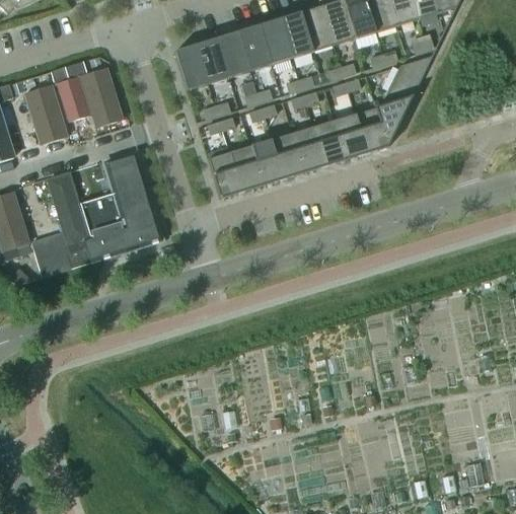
[(0,0),(0,5),(8,13),(15,5),(18,8),(37,0),(0,0)]
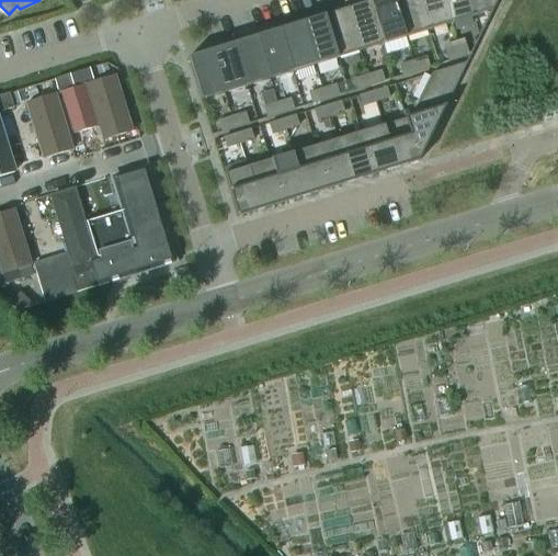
[(385,41),(373,0),(365,0),(350,6),(363,47),(385,41)]
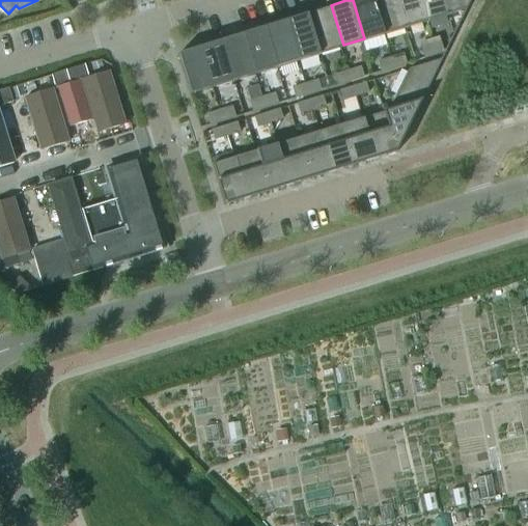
[(386,32),(376,0),(353,0),(364,38),(386,32)]
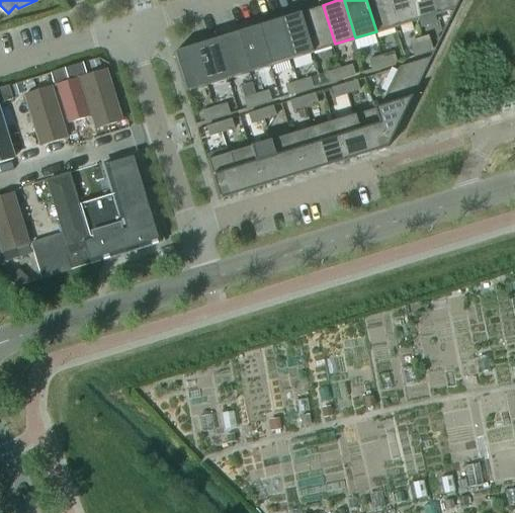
[(398,24),(390,0),(366,0),(376,31),(398,24)]
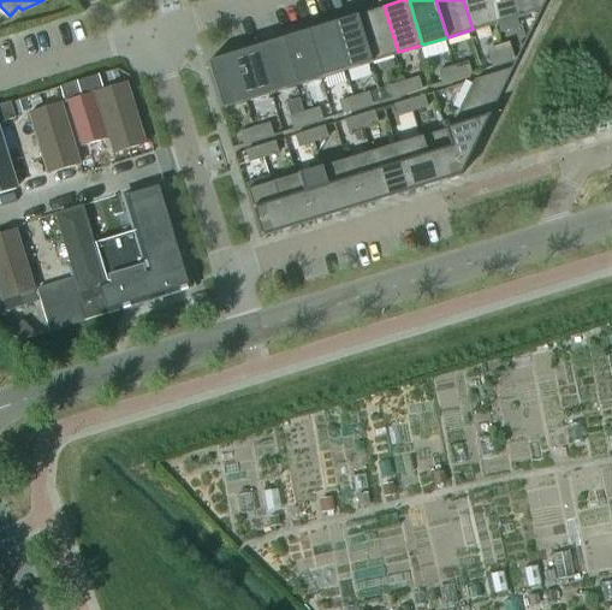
[(497,22),(489,0),(463,0),(473,29),(497,22)]
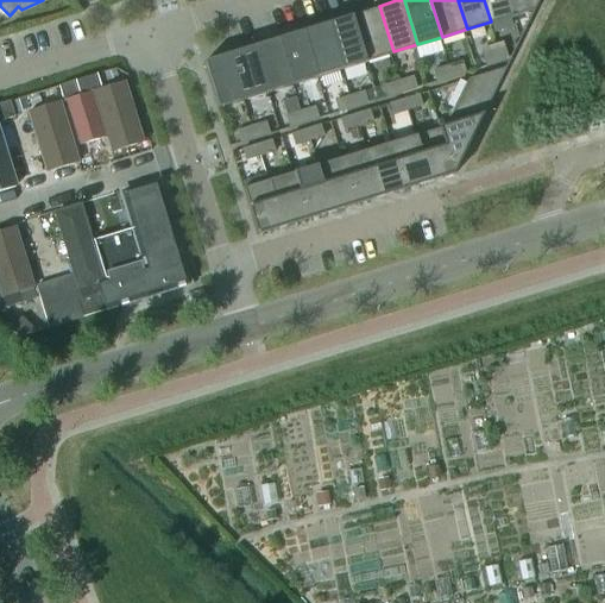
[(516,14),(511,0),(484,0),(491,22),(516,14)]
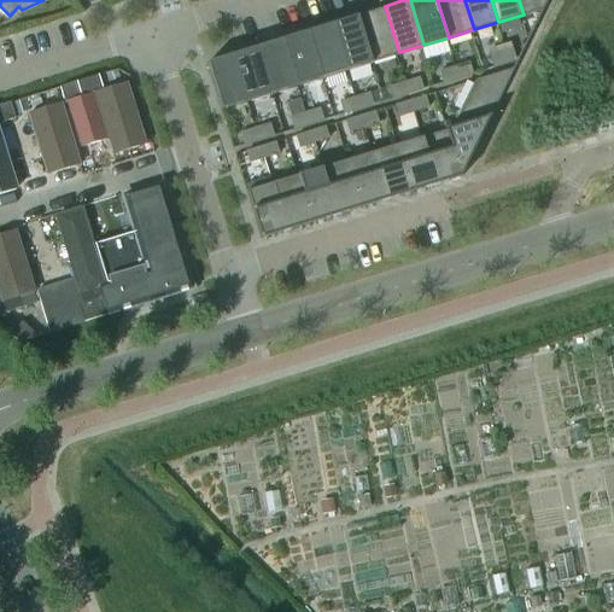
[(544,9),(548,0),(519,0),(524,15),(544,9)]
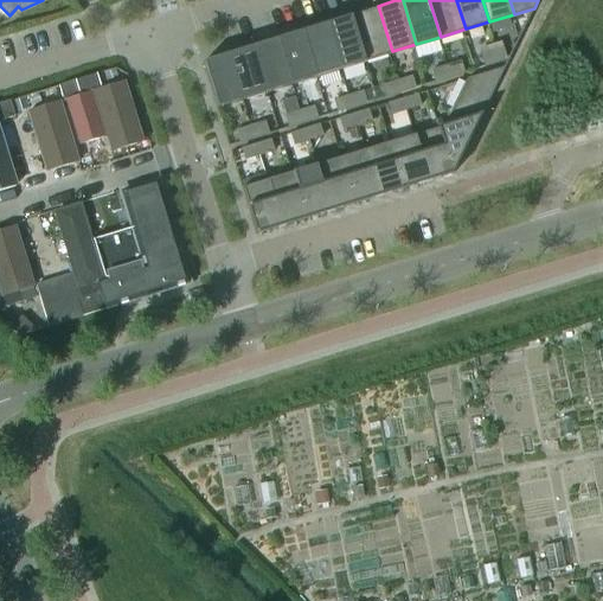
[(392,51),(378,6),(353,13),(367,59),(392,51)]
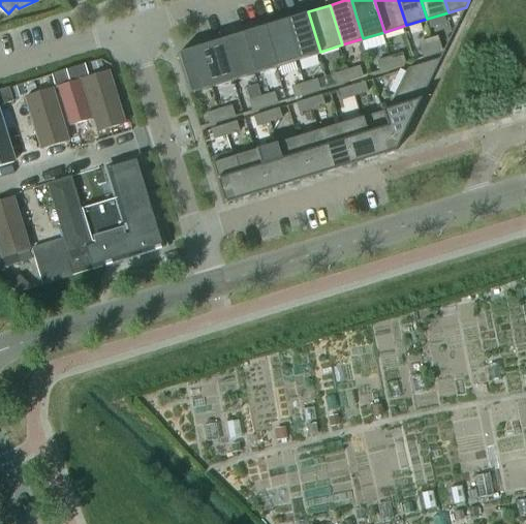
[(320,52),(308,11),(286,18),(299,58),(320,52)]
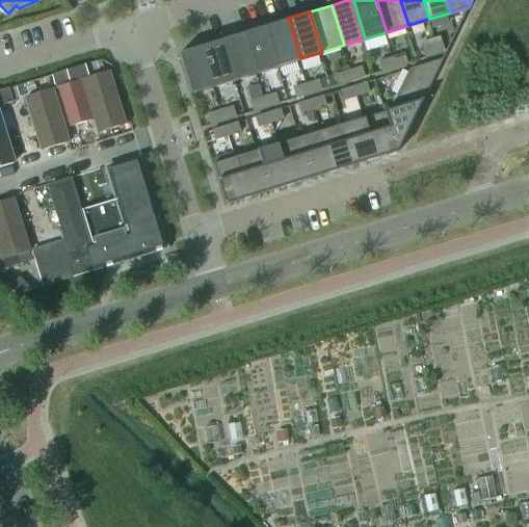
[(300,58),(288,18),(267,25),(280,66),(300,58)]
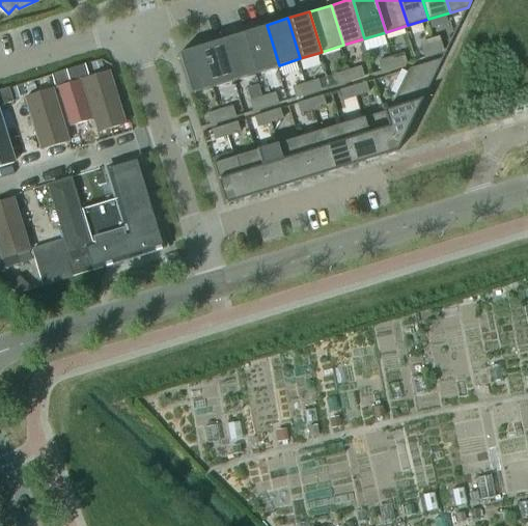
[(279,65),(267,25),(245,31),(257,72),(279,65)]
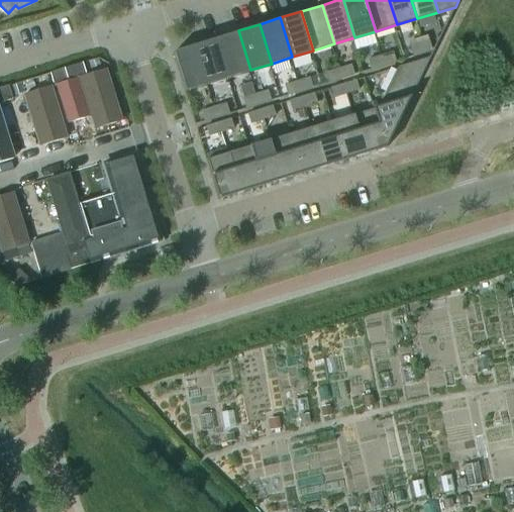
[(250,70),(238,30),(217,36),(229,76),(250,70)]
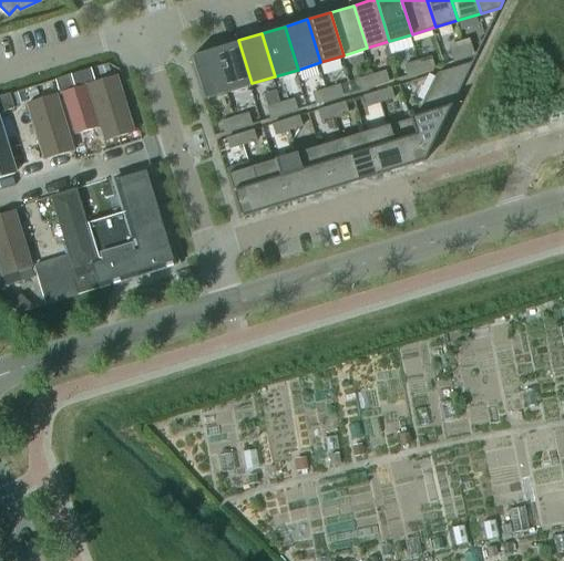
[(477,52),(472,38),(461,41),(465,55),(477,52)]
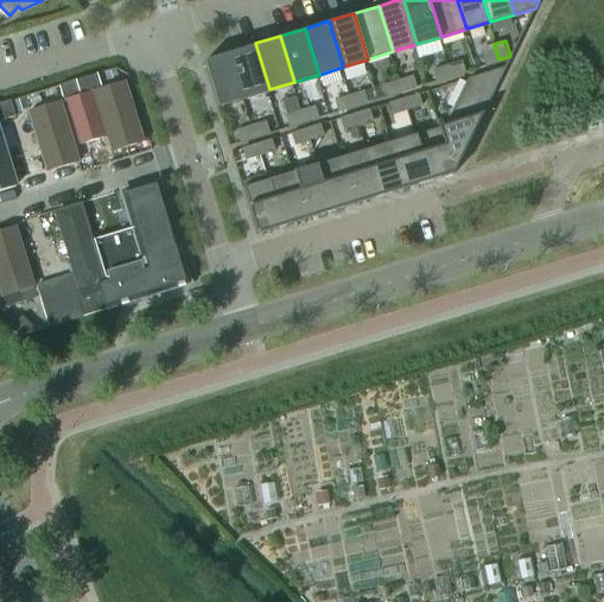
[(269,89),(255,43),(231,51),(246,97),(269,89)]
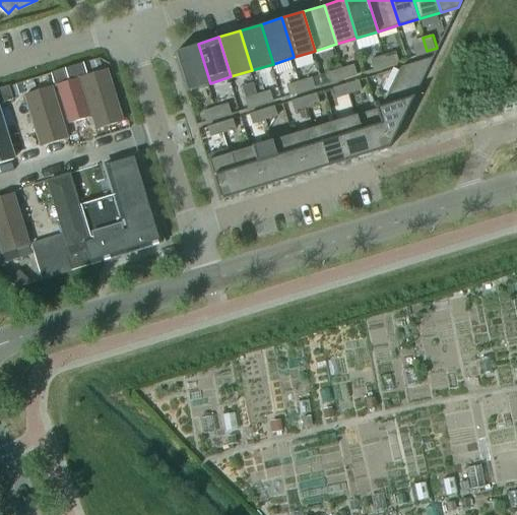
[(427,51),(423,38),(413,41),(417,54),(427,51)]
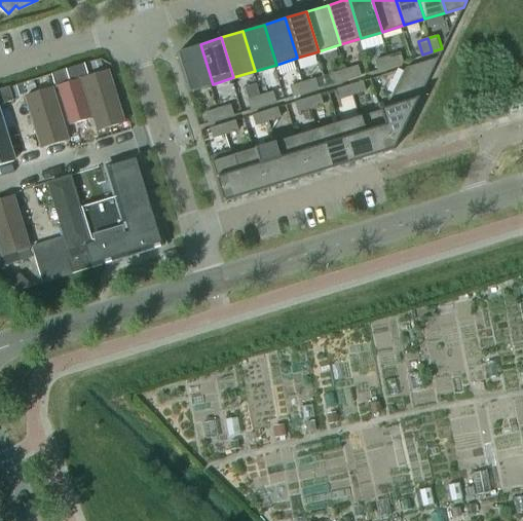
[(213,84),(200,44),(178,50),(190,90),(213,84)]
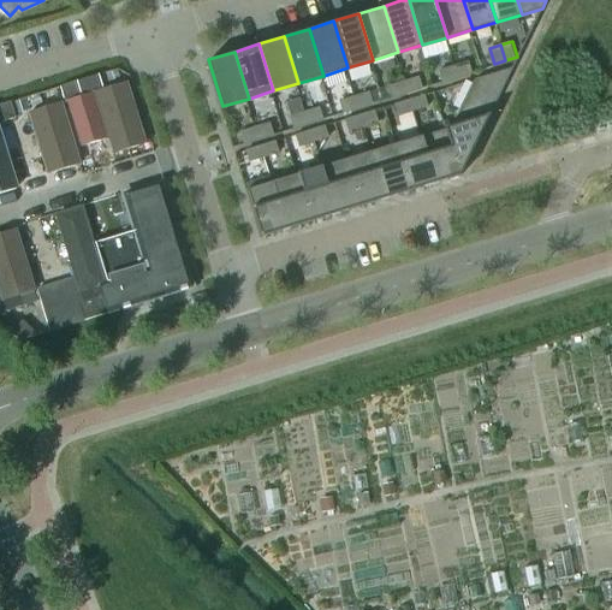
[(473,70),(469,59),(455,63),(458,75),(473,70)]
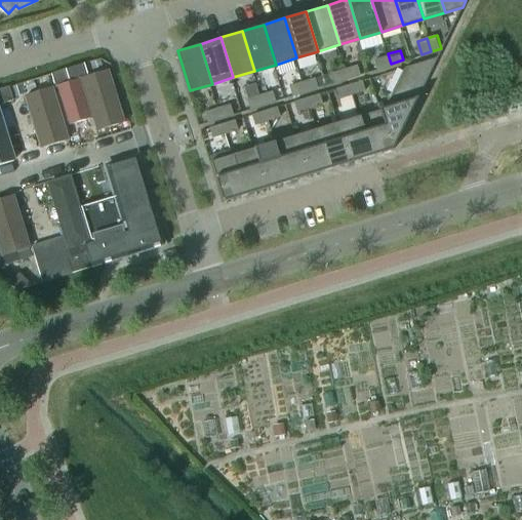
[(391,64),(388,53),(376,57),(379,67),(391,64)]
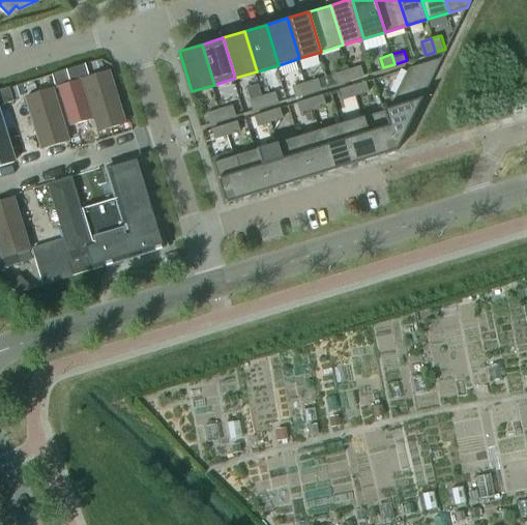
[(398,148),(443,55),(442,54),(441,56),(410,65),(410,66),(390,107),(385,109),(398,149),(398,148)]
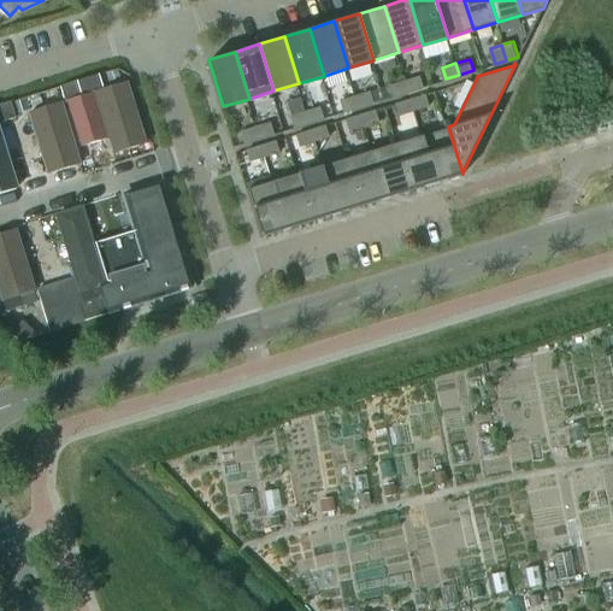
[(424,86),(420,74),(406,78),(410,89),(424,86)]
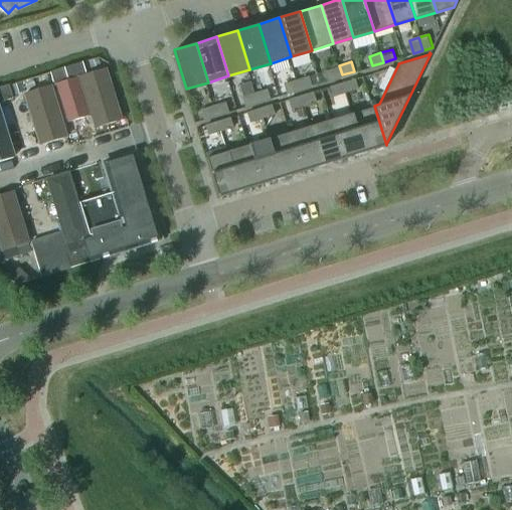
[(69,78),(65,65),(51,69),(56,82),(69,78)]
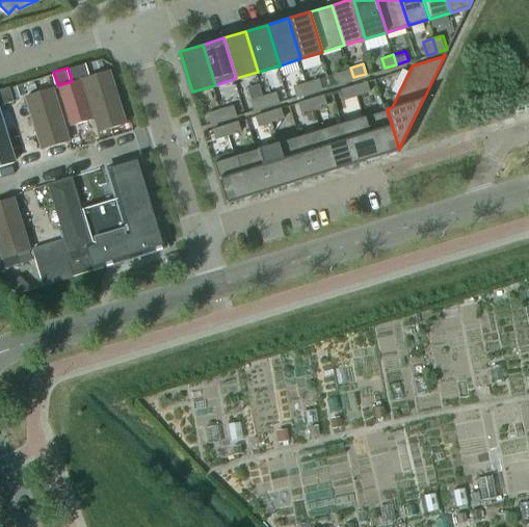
[(129,121),(112,68),(83,77),(99,130),(129,121)]
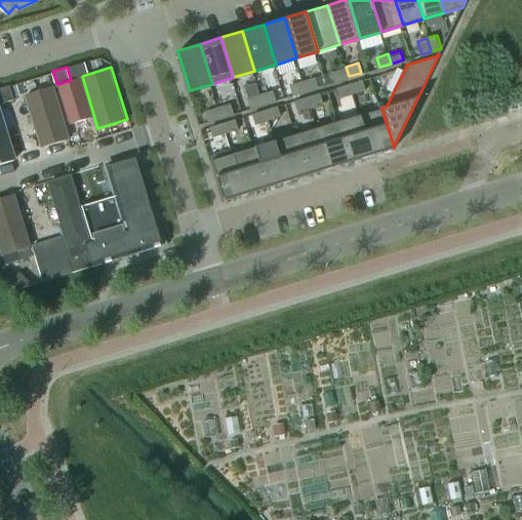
[(349,76),(346,67),(334,70),(336,80),(349,76)]
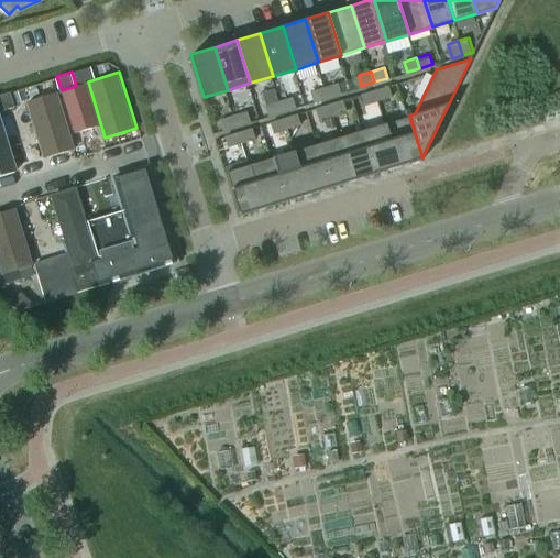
[(342,93),(339,81),(326,86),(329,96),(342,93)]
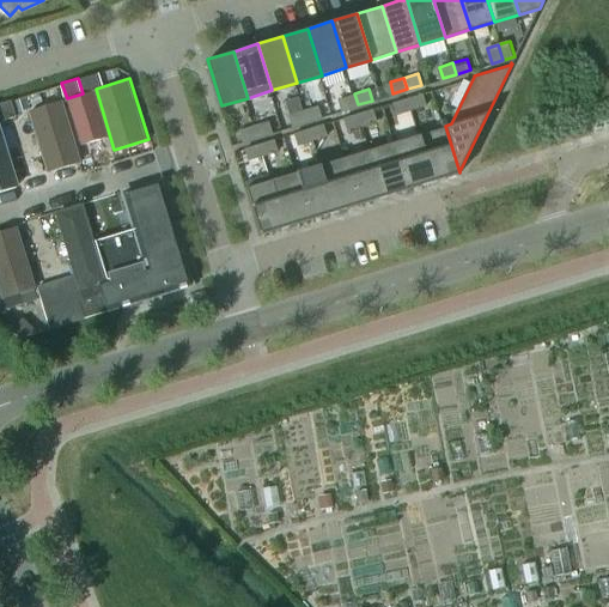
[(427,103),(424,92),(409,96),(413,108),(427,103)]
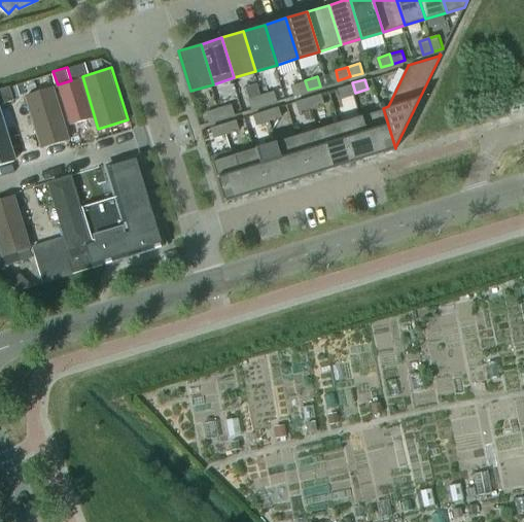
[(308,90),(305,80),(292,83),(295,94),(308,90)]
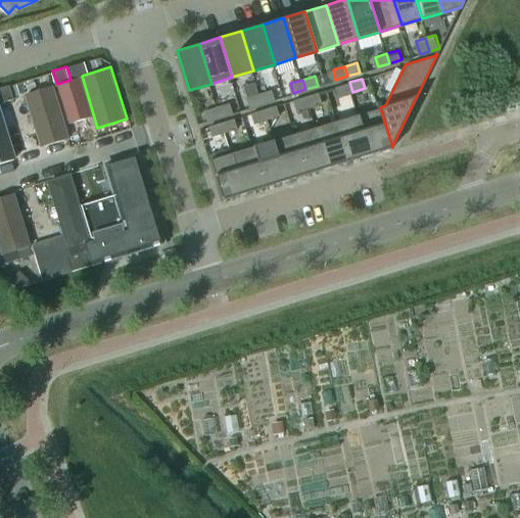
[(352,92),(349,82),(337,86),(340,95),(352,92)]
